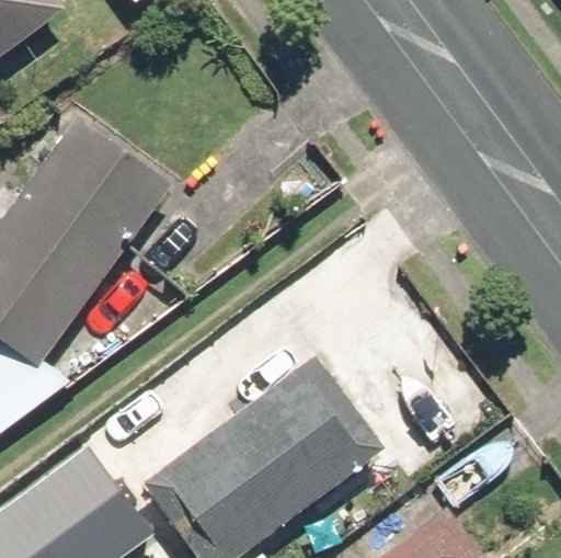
[(0,0),(0,57),(66,11),(57,0),(0,0)]
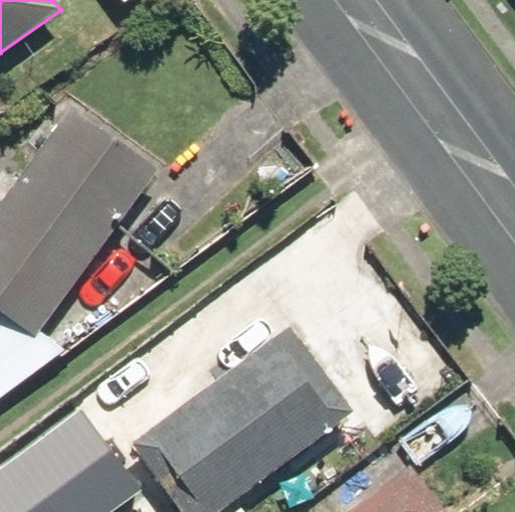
[(72,105),(0,204),(0,313),(34,338),(158,167),(72,105)]
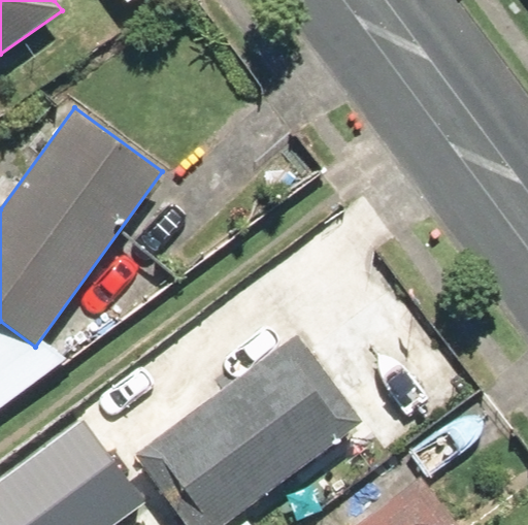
[(298,334),(134,454),(186,524),(221,524),(363,423),(298,334)]
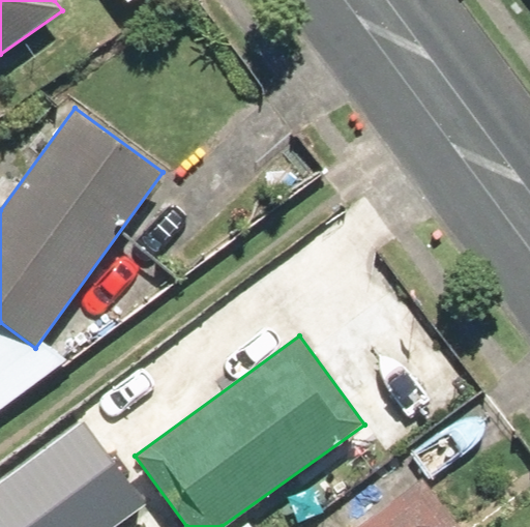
[(0,488),(0,526),(121,526),(146,508),(84,426),(0,488)]
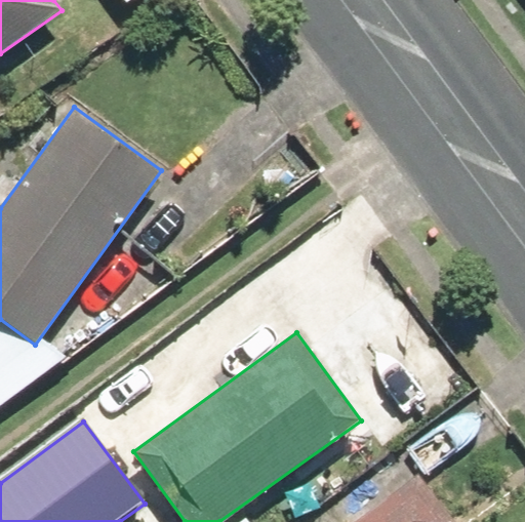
[(455,521),(420,477),(360,521),(455,521)]
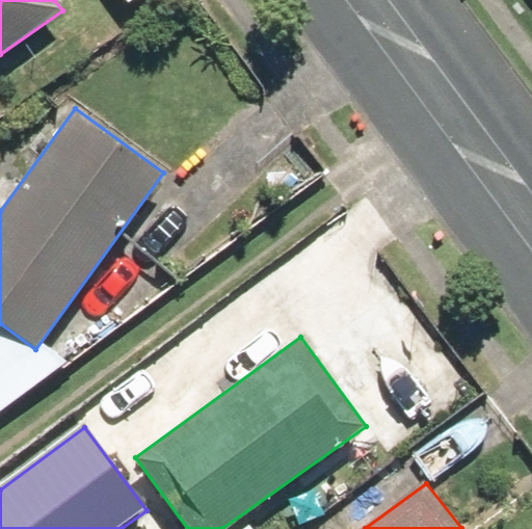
[(161,528),(147,510),(122,528),(161,528)]
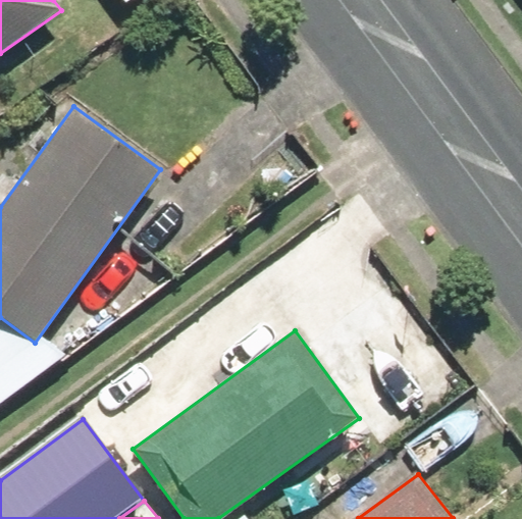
All buildings are outlined.
